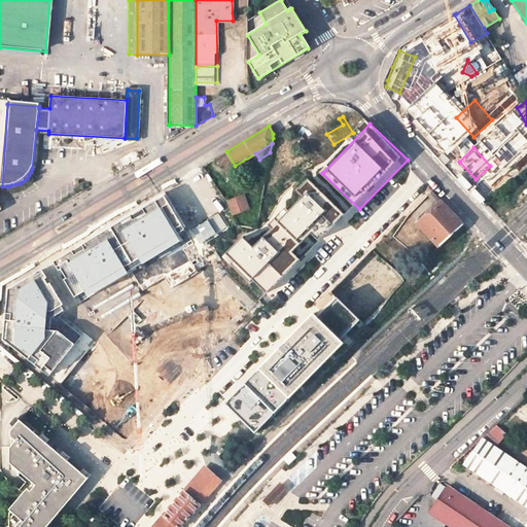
[(343,215),(310,182),(268,225),(272,230),(254,248),(247,240),(229,258),(265,294),(343,215)]
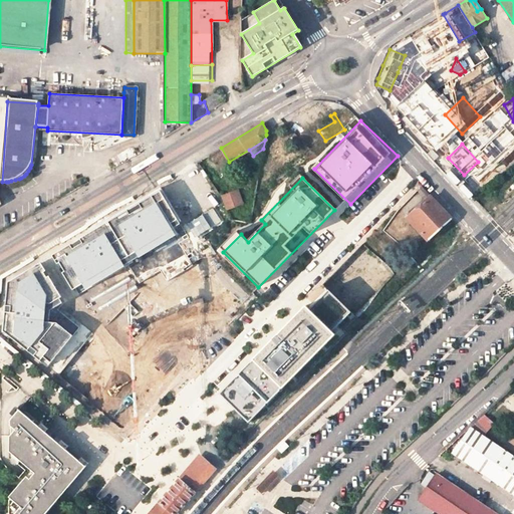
[(417,190),(426,200),(431,196),(421,186),(417,190)]
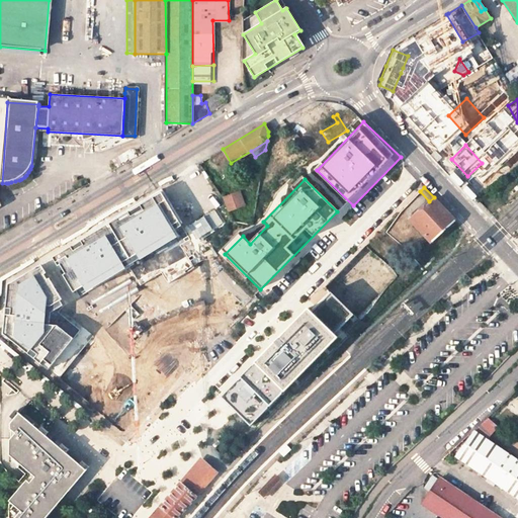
[(244,204),(240,191),(224,197),(228,209),(244,204)]
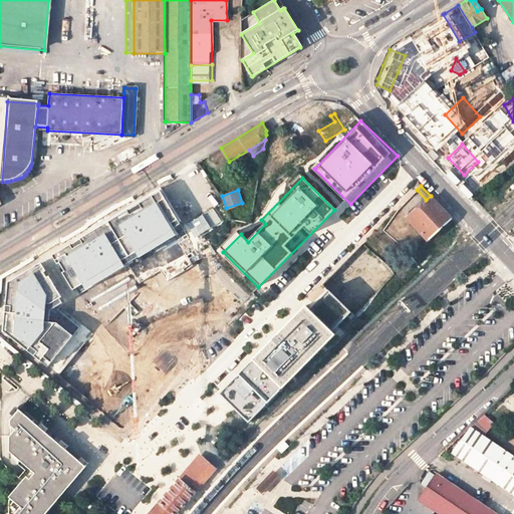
[(160,191),(54,254),(74,288),(181,225),(173,211),(169,206),(160,191)]
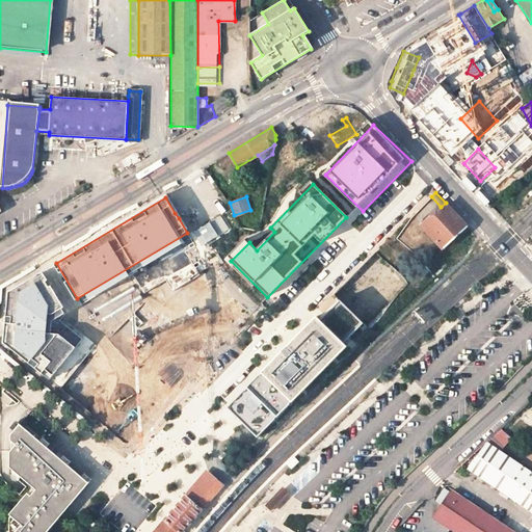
[(467,227),(446,203),(441,207),(420,227),(441,249),(467,227)]
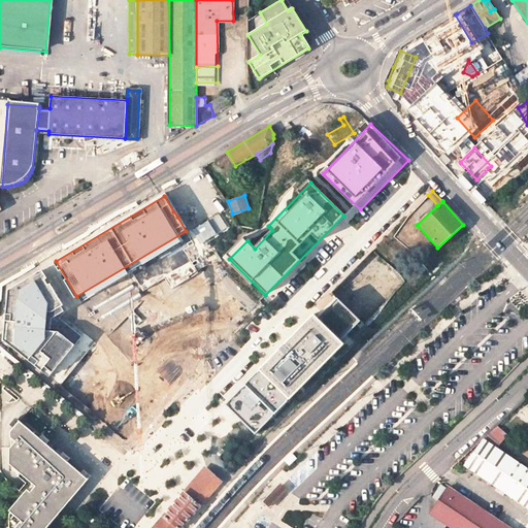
[(196,248),(209,240),(204,233),(192,240),(196,248)]
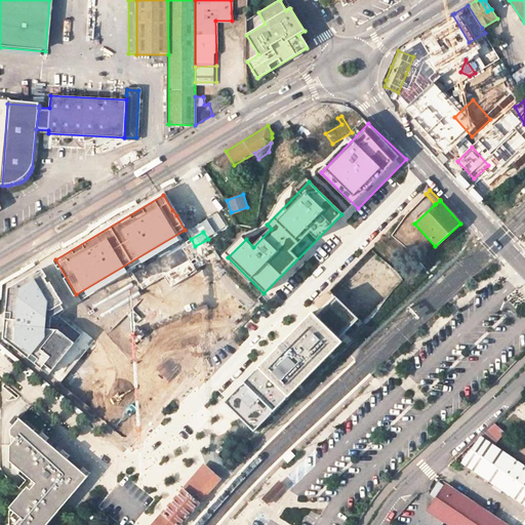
[(214,263),(217,246),(211,237),(208,239),(195,246),(206,267),(214,263)]
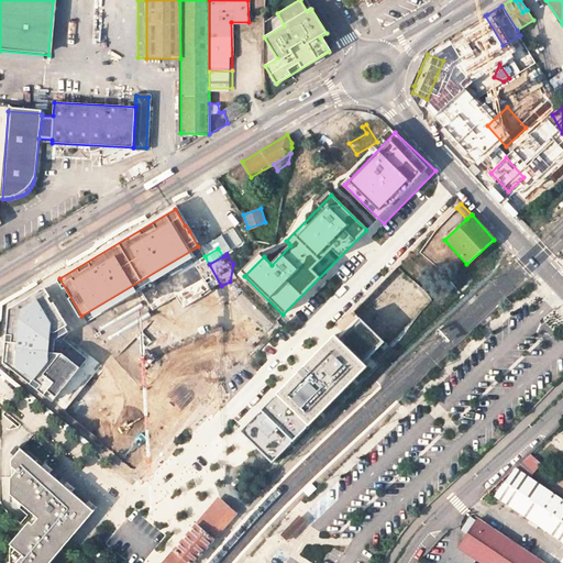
[(42,289),(9,309),(3,363),(52,401),(87,359),(63,340),(68,332),(42,289)]
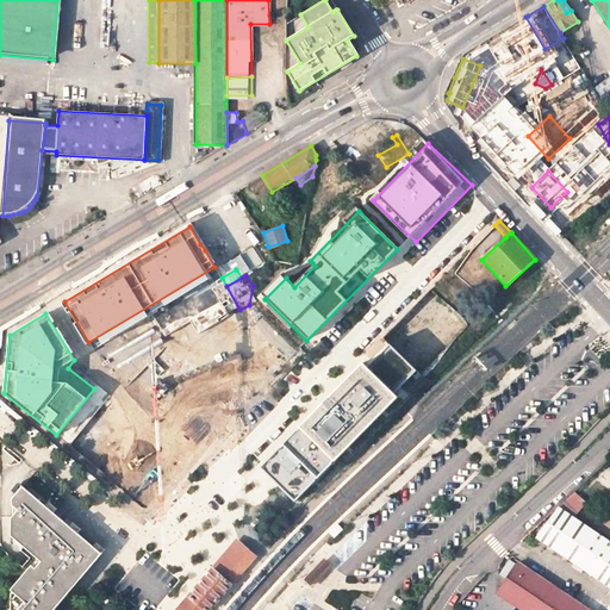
[(417,373),(388,344),(369,363),(363,361),(261,466),(302,505),(406,398),(399,391),(417,373)]
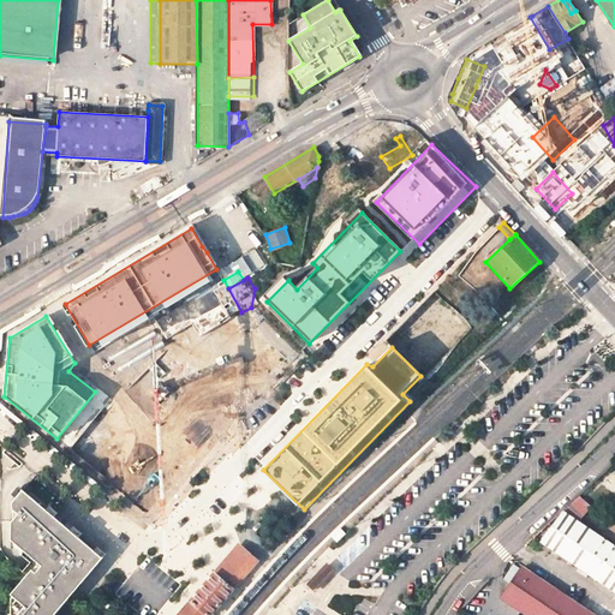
[(81,365),(113,366),(113,350),(81,350),(81,365)]
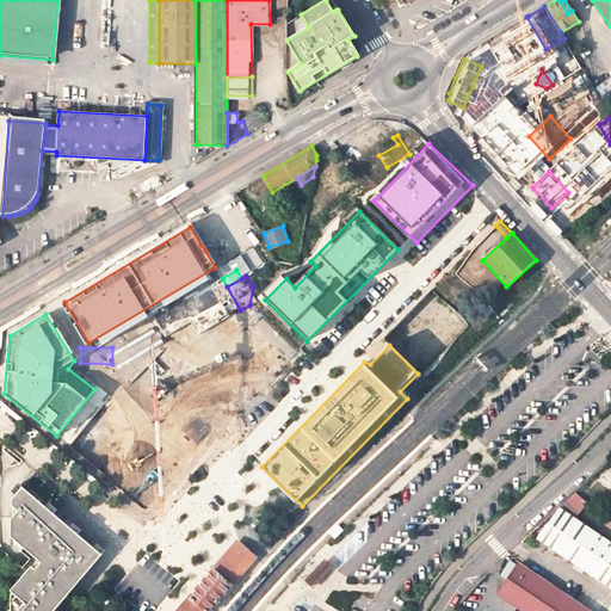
[(99,406),(81,430),(124,461),(142,437),(99,406)]
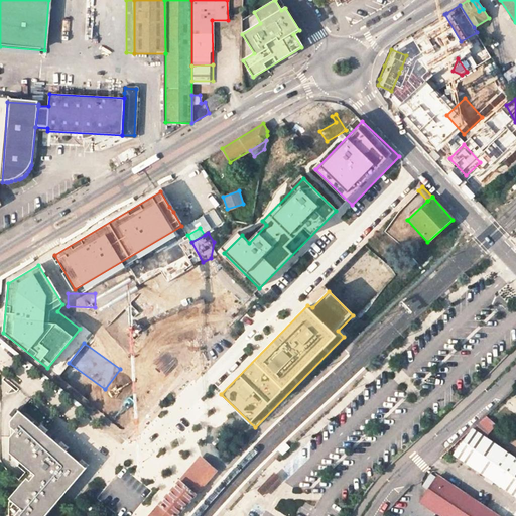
[(168,357),(160,351),(154,346),(105,405),(126,422),(119,431),(127,437),(149,412),(184,370),(168,357)]
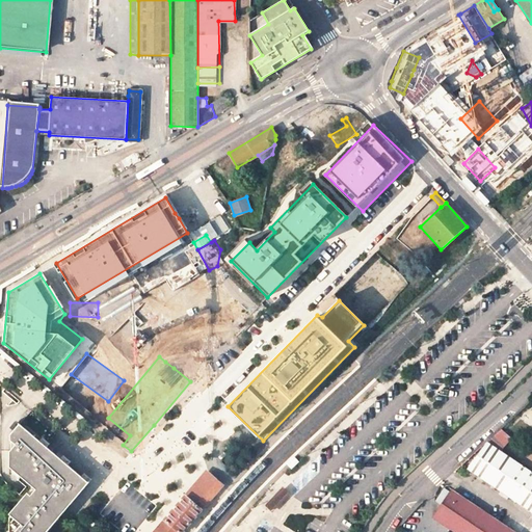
[(203,363),(195,357),(184,370),(191,376),(203,363)]
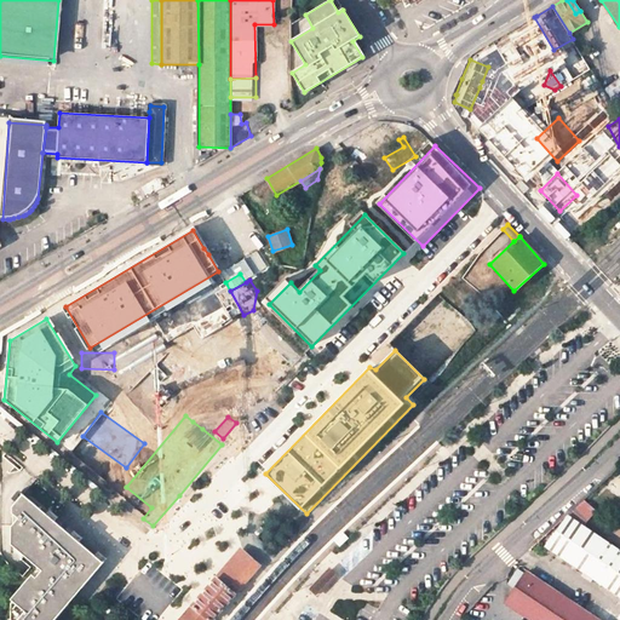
[(206,424),(197,418),(193,422),(202,429),(206,424)]
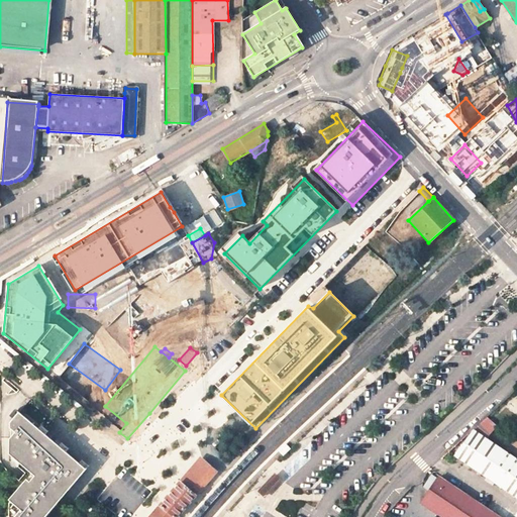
[(19,411),(10,422),(10,427),(15,432),(10,438),(9,453),(32,473),(35,476),(30,481),(27,479),(9,499),(11,501),(16,505),(9,514),(9,516),(44,516),(87,469),(19,411)]
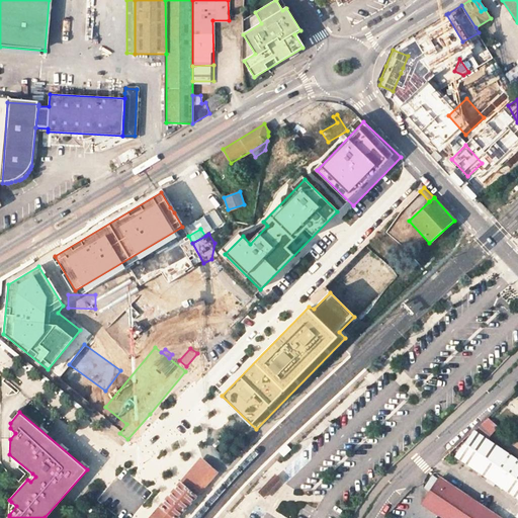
[(488,418),(481,427),(492,436),(500,426),(488,418)]
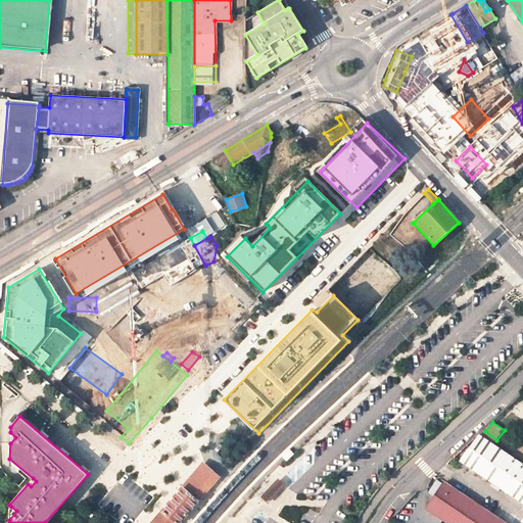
[(461,460),(492,481),(510,456),(478,434),(461,460)]
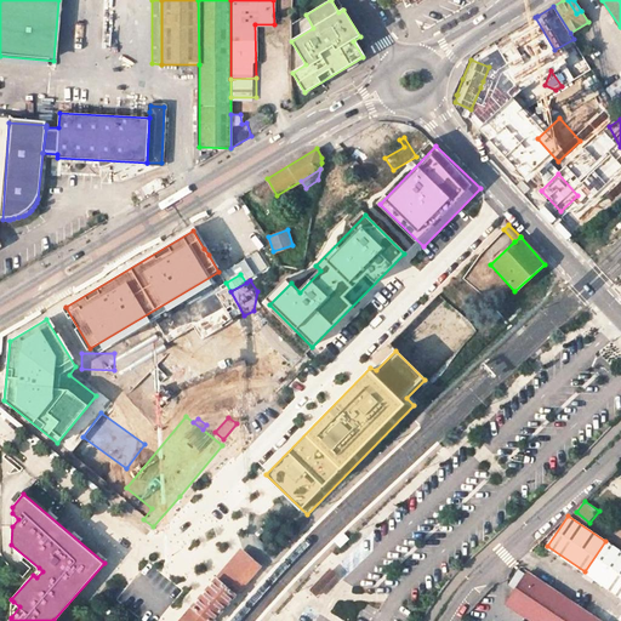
[(341,548),(351,540),(345,534),(335,542),(341,548)]
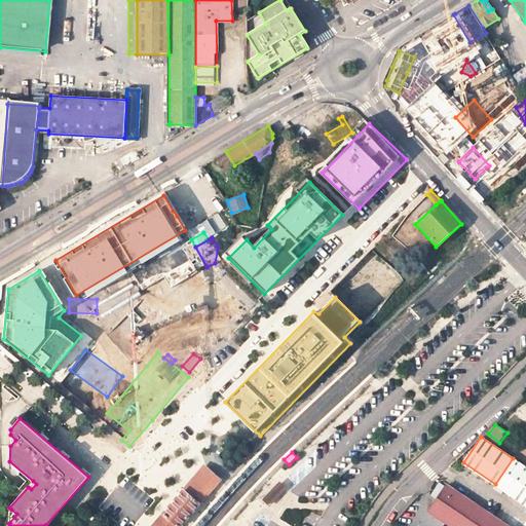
[(495,484),(525,504),(525,467),(513,458),(495,484)]
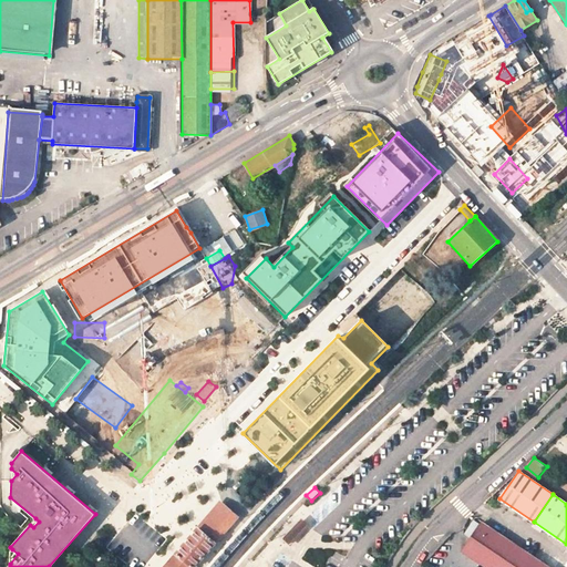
[(238,516),(220,502),(198,527),(216,543),(238,516)]
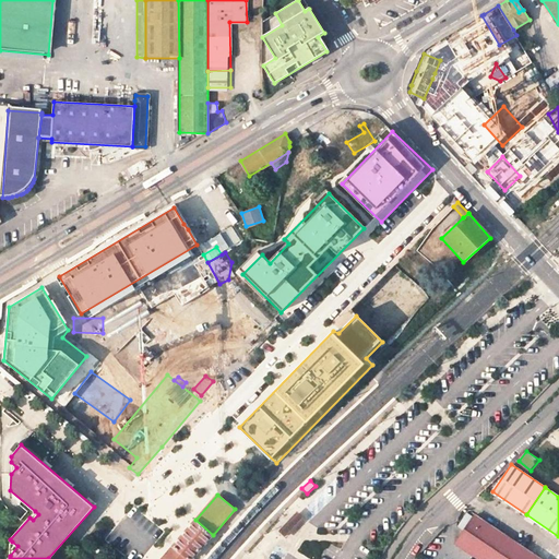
[(35,511),(30,518),(33,520),(38,514),(35,511)]
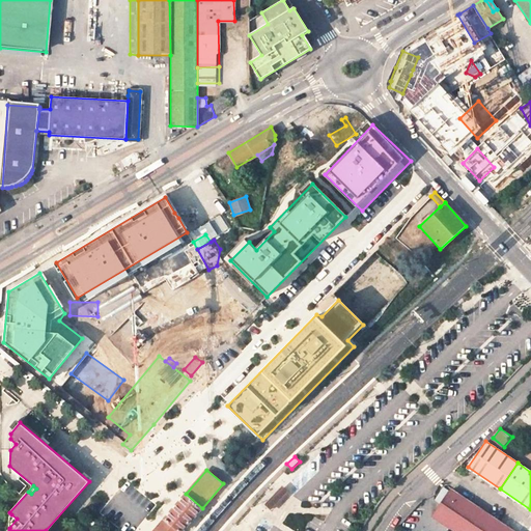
[(511,530),(484,512),(451,490),(450,491),(444,486),(435,499),(441,503),(434,514),(456,530),(511,530)]
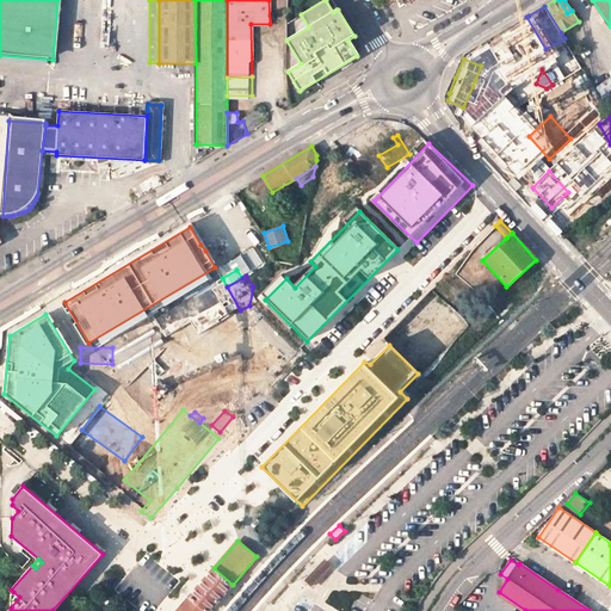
[(323,561),(304,581),(310,586),(329,566),(323,561)]
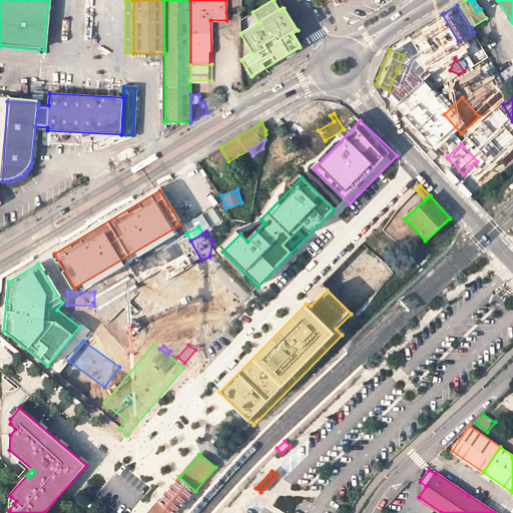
[(175,512),(179,509),(184,503),(192,494),(175,482),(168,490),(159,501),(153,508),(148,512),(175,512)]
